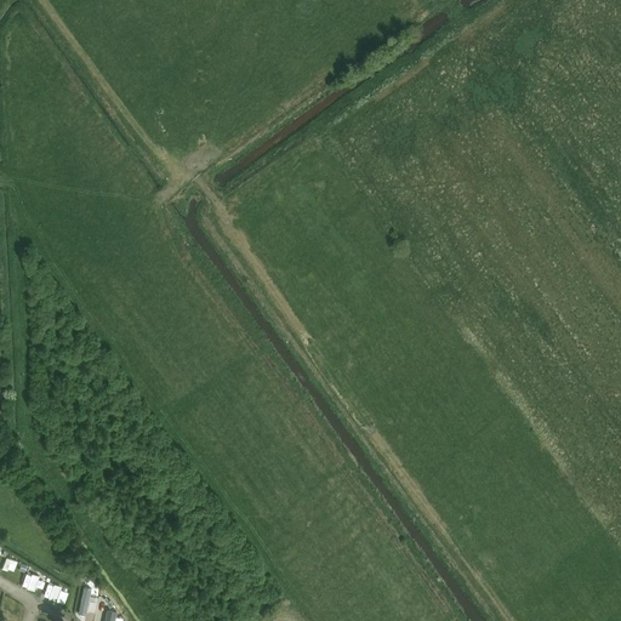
[(30,573),(27,593),(34,594),(35,588),(43,591),(45,575),(30,573)]
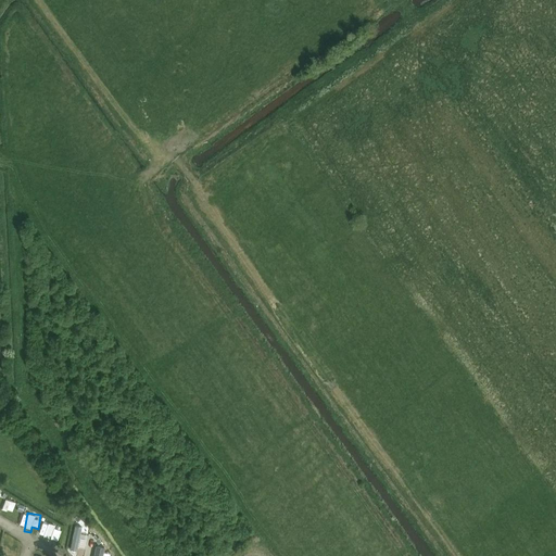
[(39,533),(51,536),(54,525),(42,521),(39,533)]
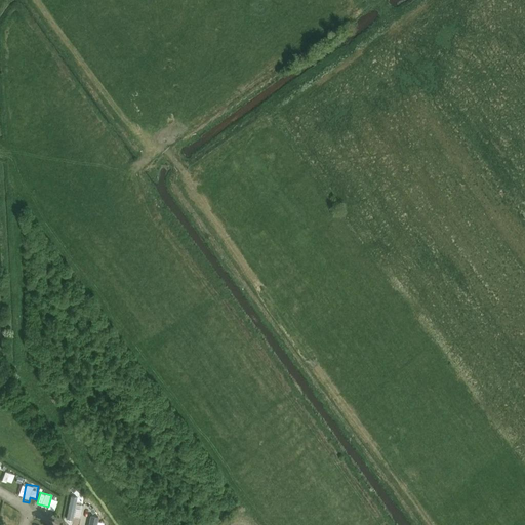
[(80,520),(83,506),(77,503),(79,497),(71,496),(67,517),(80,520)]
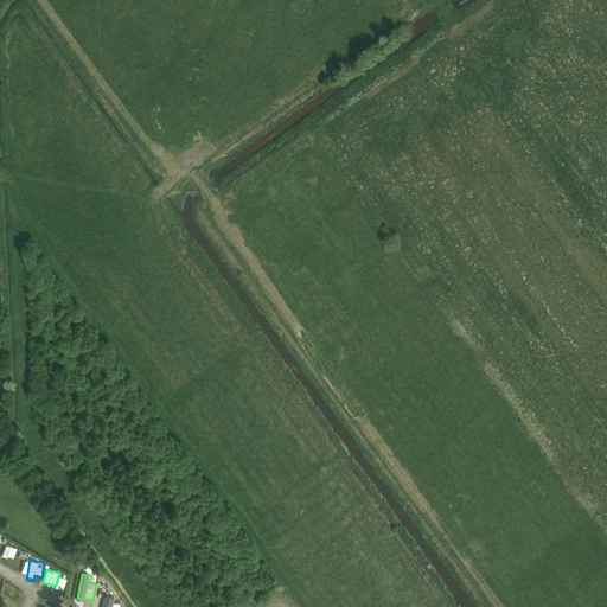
[(5,590),(4,606),(14,606),(17,593),(5,590)]
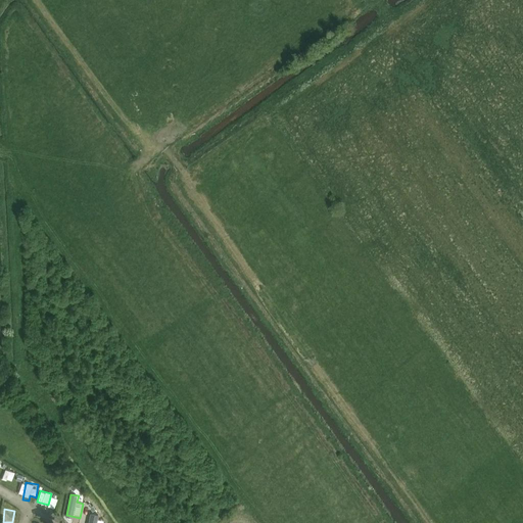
[(98,519),(98,515),(90,513),(88,522),(103,522),(104,521),(98,519)]
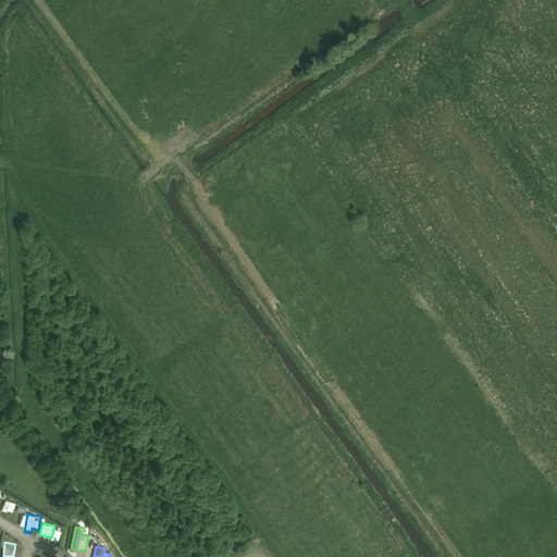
All buildings are outlined.
